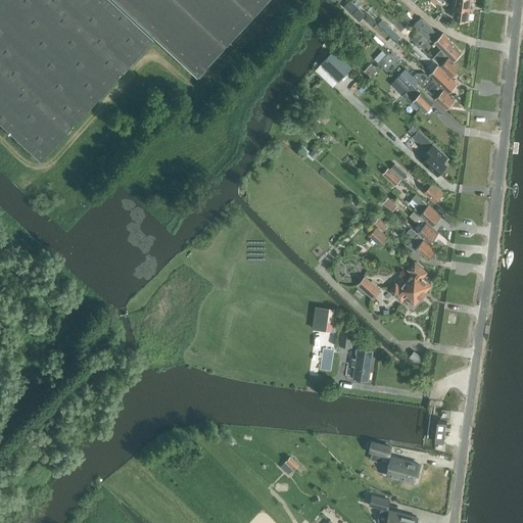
[(152,34),(196,75),(198,78),(205,70),(202,68),(265,0),(0,0),(0,119),(40,155),(152,34)]
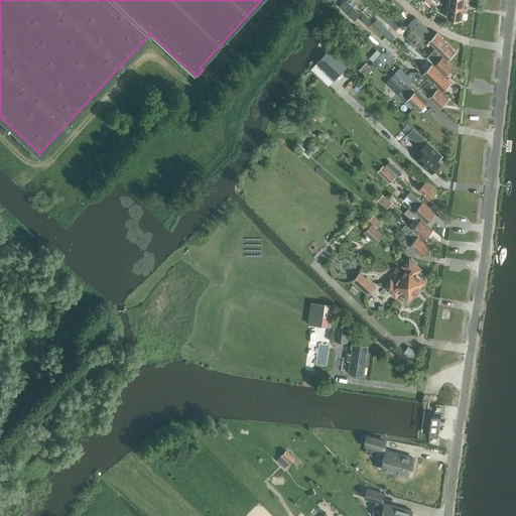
[(344,0),(339,6),(347,13),(352,7),(344,0)]
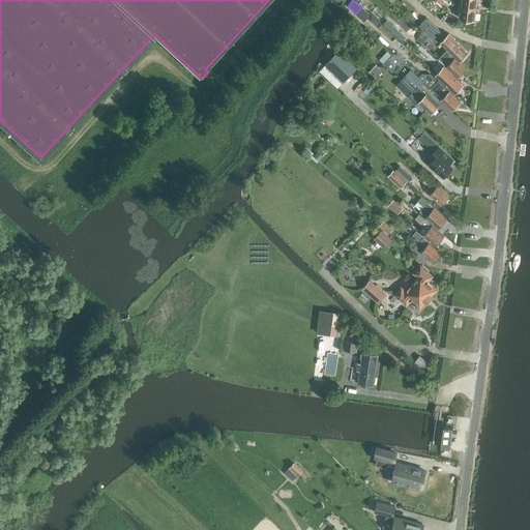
[(366,0),(358,0),(357,2),(367,10),(373,5),(366,0)]
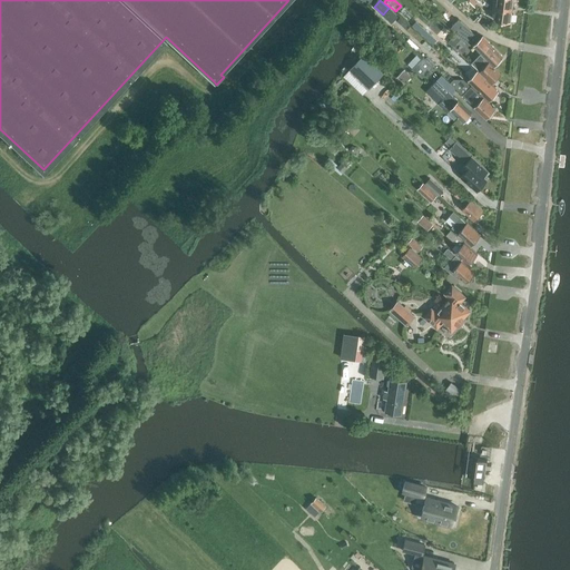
[(512,9),(492,6),(492,12),(495,12),(494,20),(511,22),(512,9)]
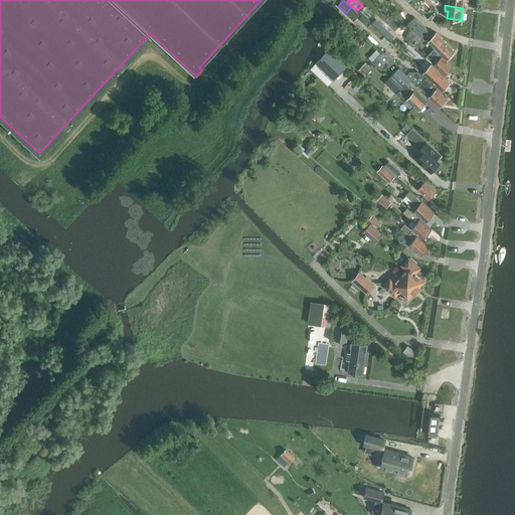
[(352,8),(346,14),(354,21),(359,15),(352,8)]
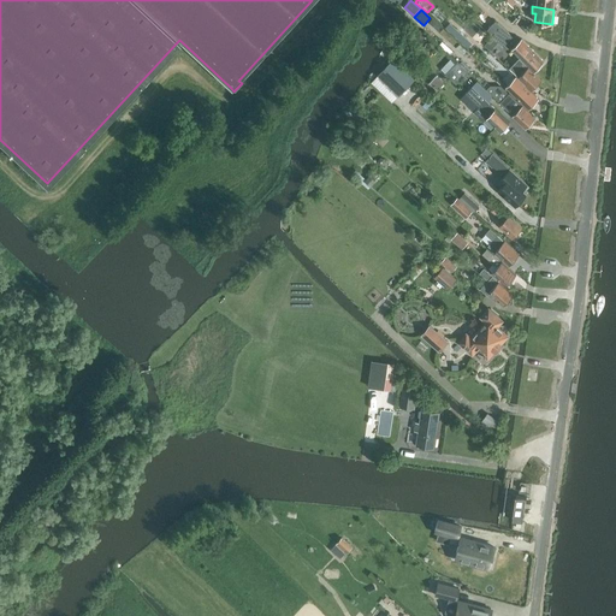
[(432,19),(428,23),(437,31),(440,27),(432,19)]
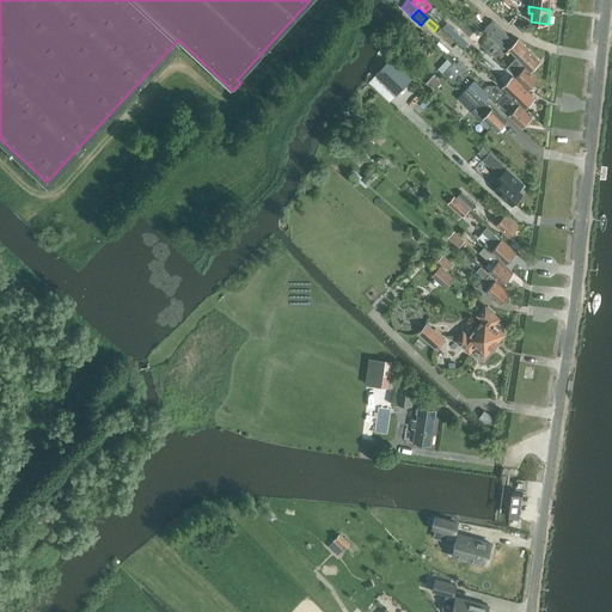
[(491,22),(483,30),(501,46),(509,36),(493,20),(491,22)]
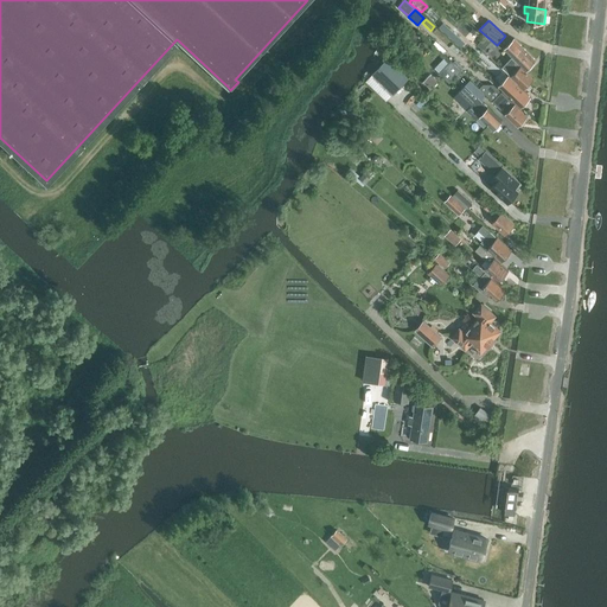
[(448,26),(442,31),(461,48),(466,43),(448,26)]
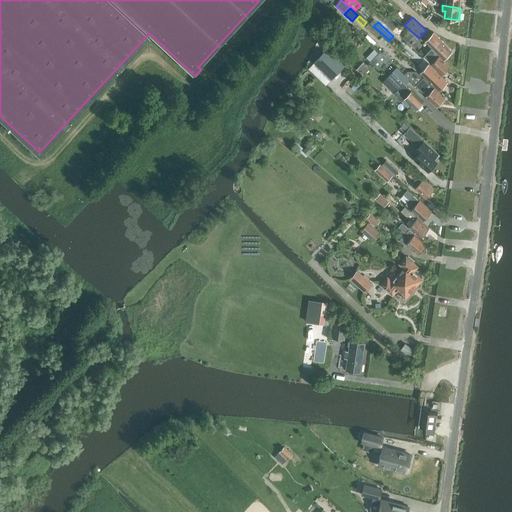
[(409,30),(402,37),(407,42),(414,35),(409,30)]
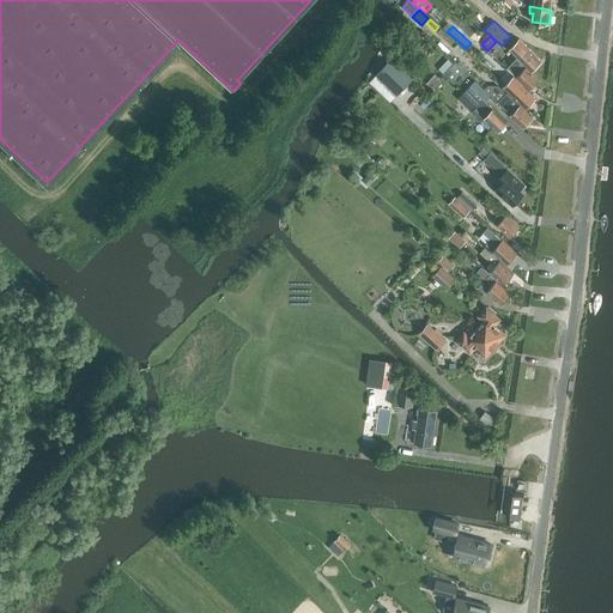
[(517,58),(530,71),(535,66),(536,67),(540,64),(540,62),(541,61),(520,38),(509,49),(517,58)]
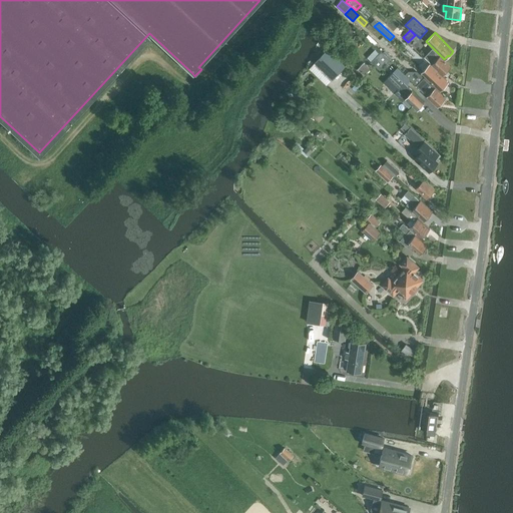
[(444,59),(440,55),(432,48),(424,57),(432,63),(443,74),(451,65),(444,59)]
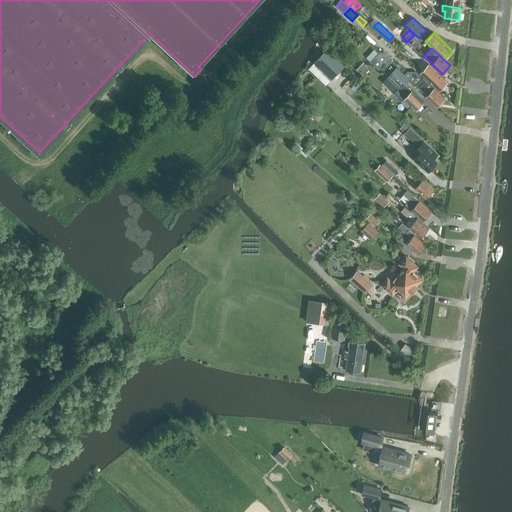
[(321,68),(332,78),(343,66),(335,58),(326,50),(315,62),(321,68)]
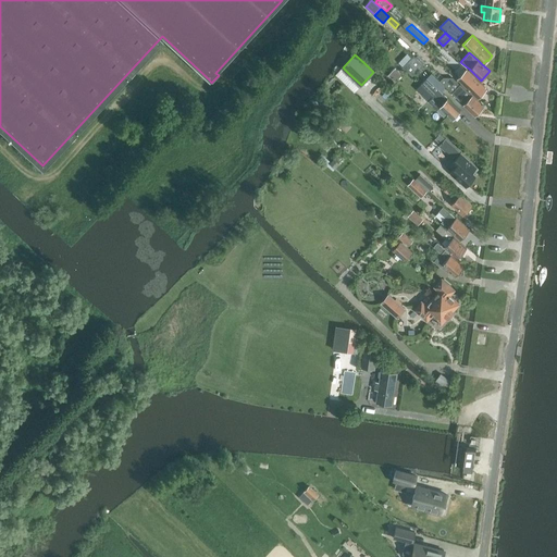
[(403,67),(412,76),(423,65),(413,57),(403,67)]
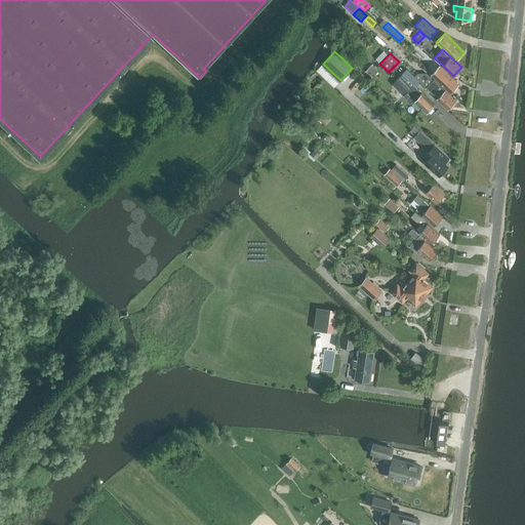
[(365,71),(372,77),(378,71),(371,65),(365,71)]
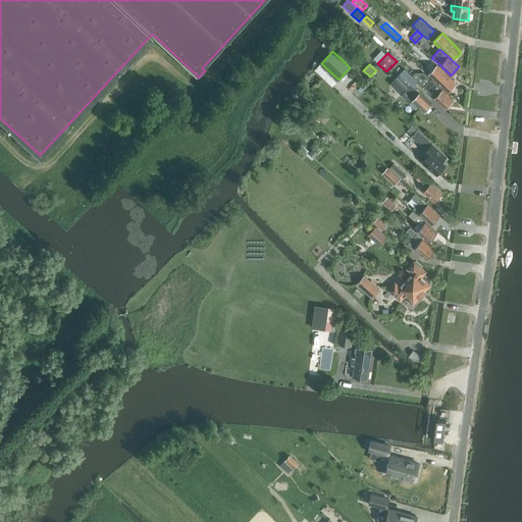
[(404,68),(400,73),(412,85),(416,81),(404,68)]
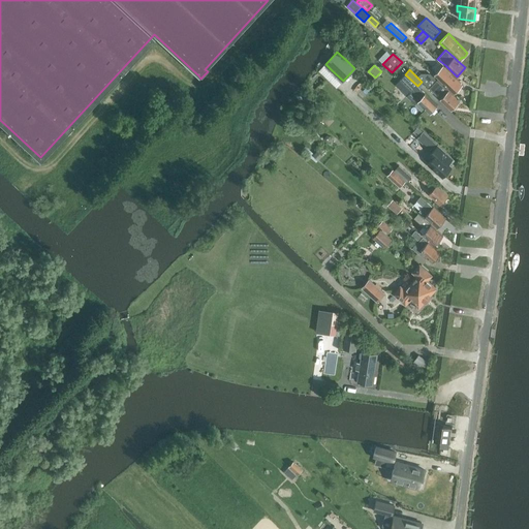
[(434,73),(442,83),(454,93),(463,85),(452,73),(446,79),(437,70),(434,73)]
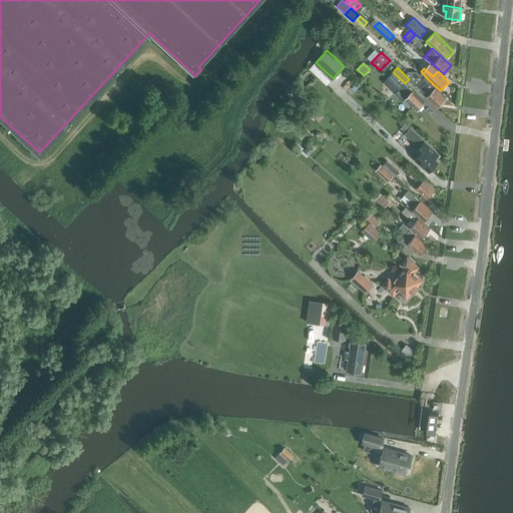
[(417,71),(410,79),(417,87),(420,84),(425,79),(417,71)]
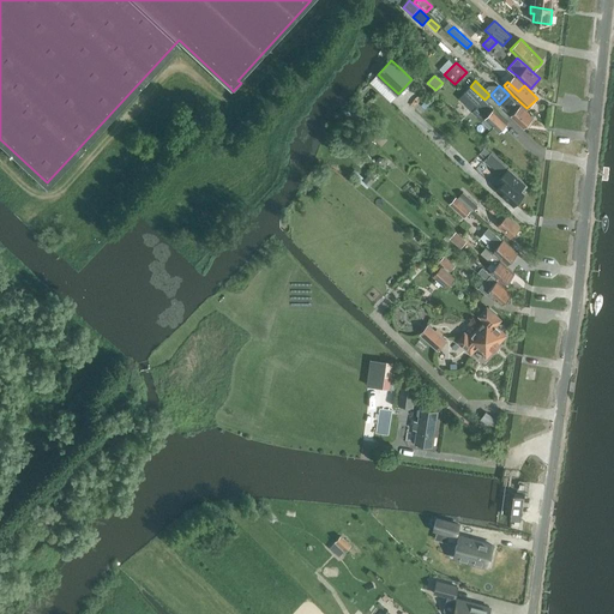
[(467,106),(473,112),(482,121),(486,118),(499,131),(507,122),(485,100),(470,86),(464,92),(461,96),(468,104),(467,106)]
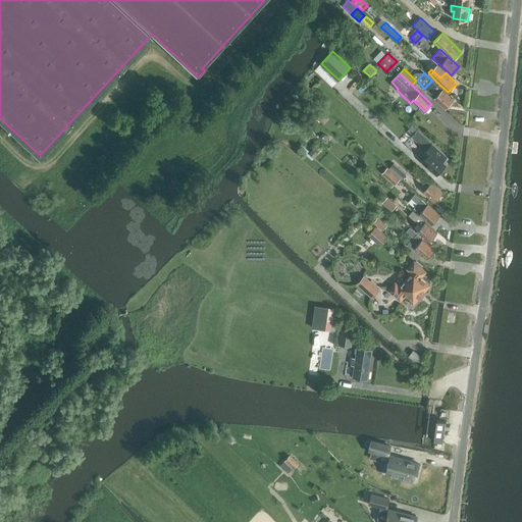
[(432,81),(427,86),(424,89),(446,108),(454,100),(432,80),(432,81)]
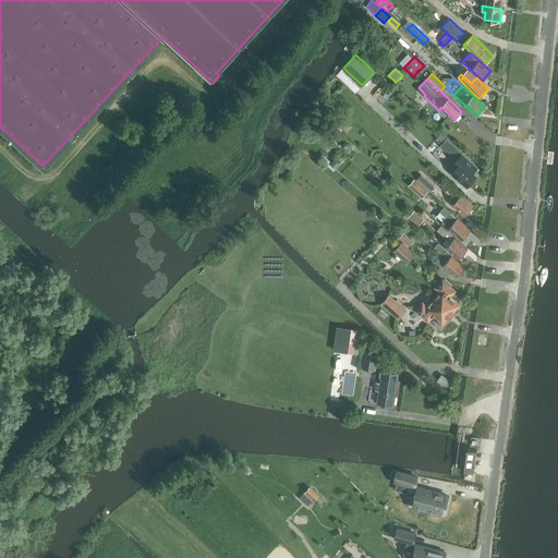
[(441,134),(437,138),(441,144),(446,138),(441,134)]
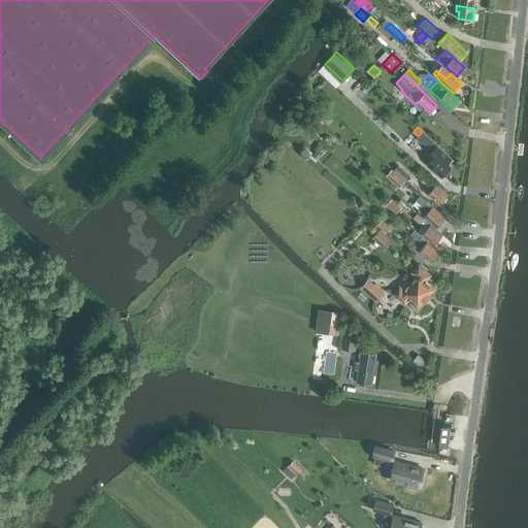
[(304,129),(300,134),(307,140),(312,135),(304,129)]
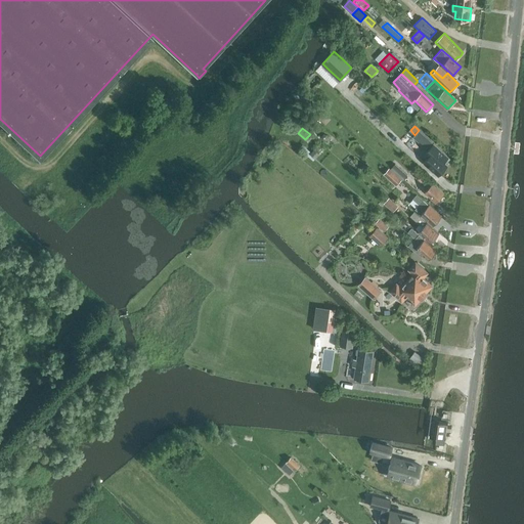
[(311,151),(309,154),(315,159),(324,148),(319,143),(311,151)]
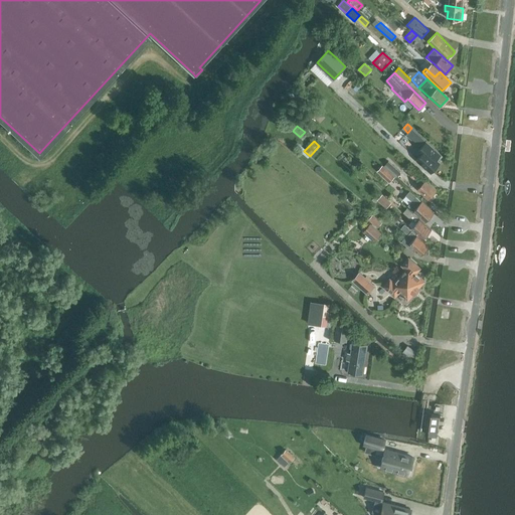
[(416,159),(431,172),(440,162),(437,159),(441,154),(426,142),(418,151),(421,154),(416,159)]
